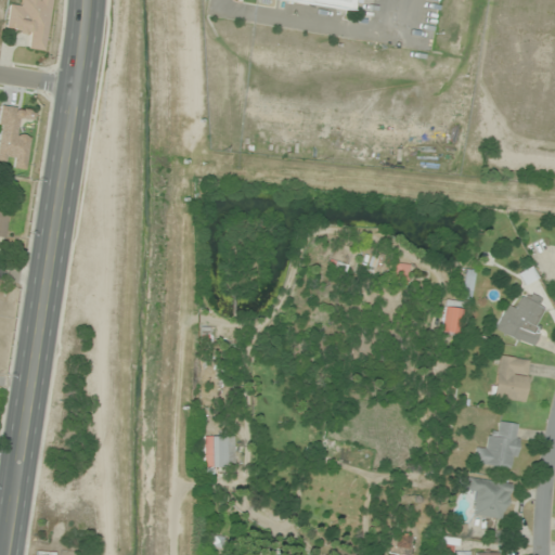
[(25,36),(24,48),(44,51),(52,0),(21,0),(21,5),(9,4),(4,33),(25,36)]
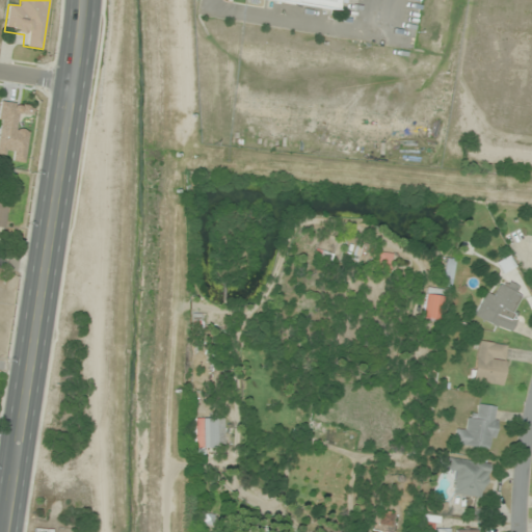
[(270,0),(337,9),(337,0),(270,0)]
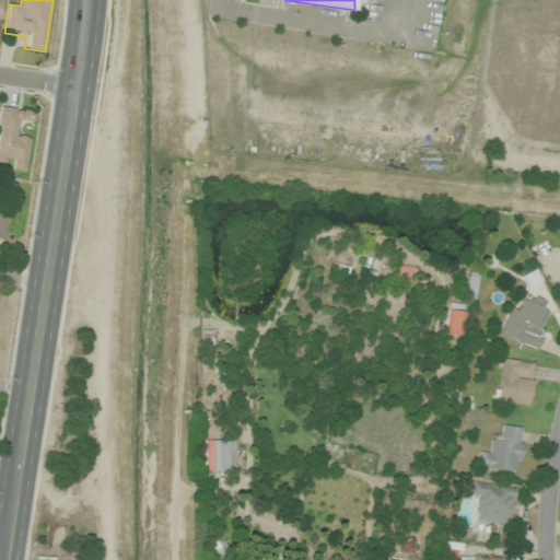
[(34,112),(1,107),(0,111),(0,160),(14,162),(13,170),(25,172),(30,137),(20,136),(22,120),(32,121),(34,112)]
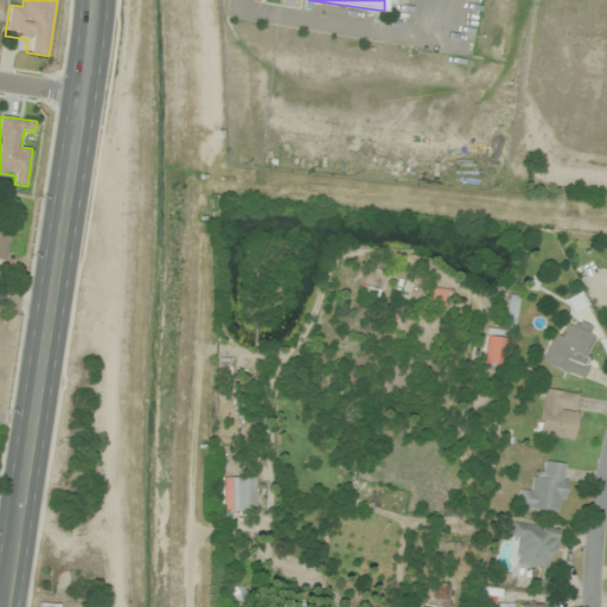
[(0,261),(5,262),(10,230),(0,228),(0,261)]
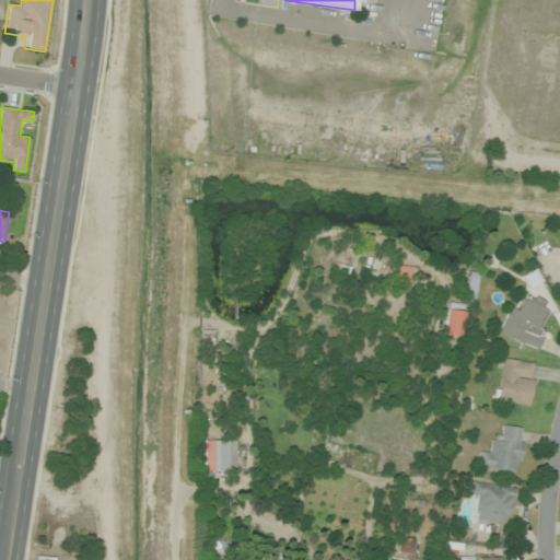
[(394,284),(407,290),(415,269),(401,265),(394,284)]
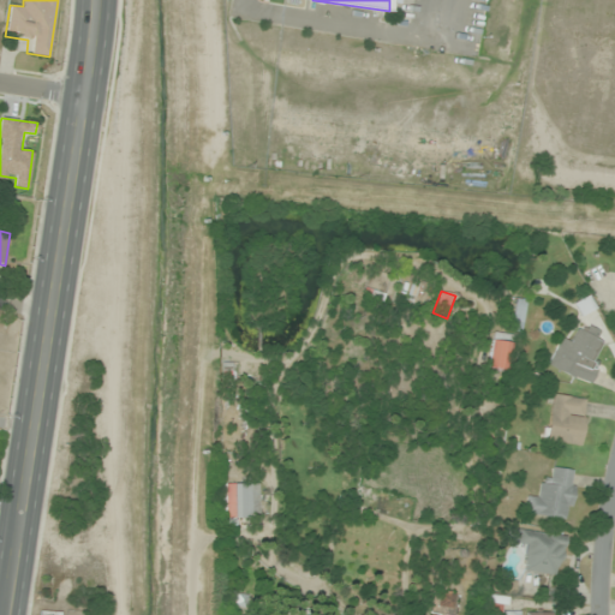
[(526,300),(517,298),(512,330),(523,332),(526,300)]
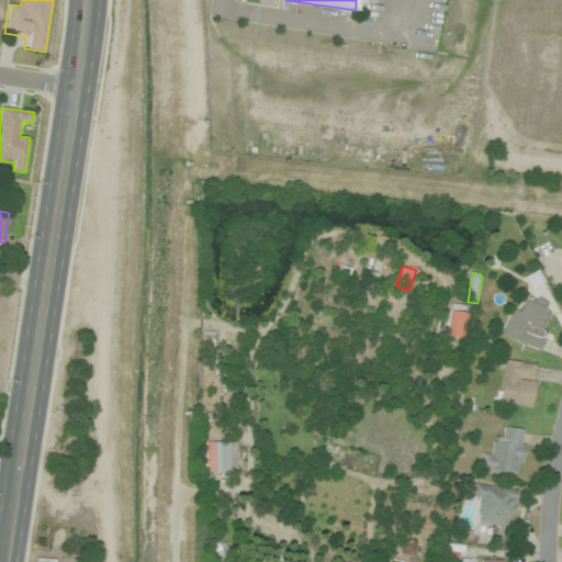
[(501,335),(539,352),(547,335),(538,332),(550,305),(530,296),(521,317),(510,312),(501,335)]
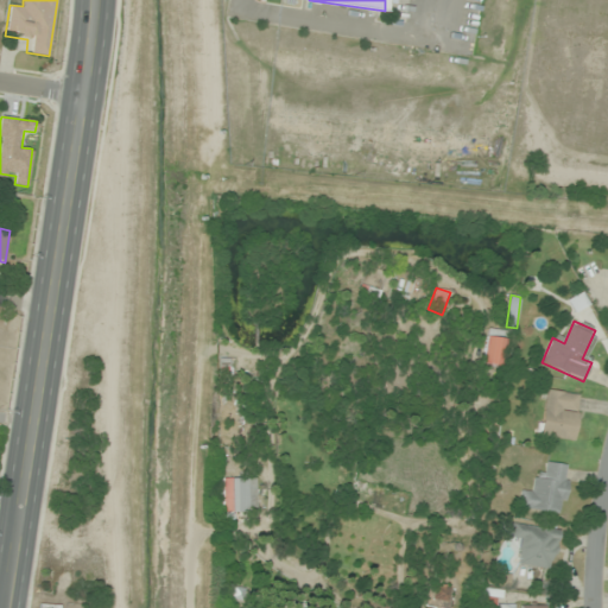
[(483,365),(504,367),(508,331),(488,329),(483,365)]
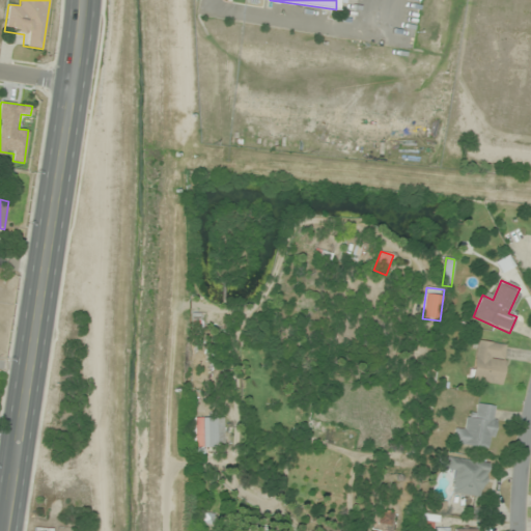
[(502,386),(508,344),(476,339),(470,381),(502,386)]
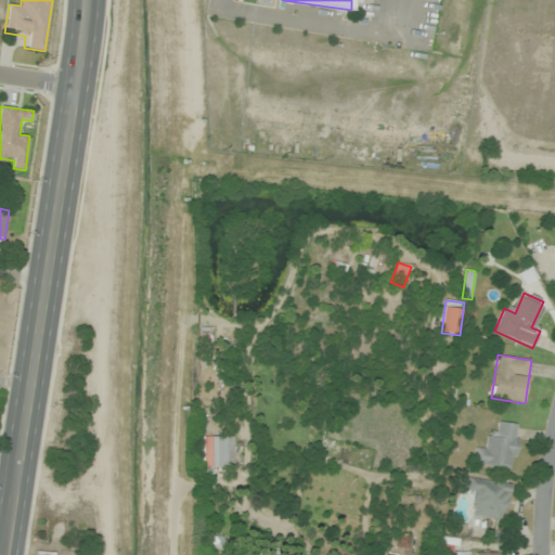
[(489,430),(487,444),(476,443),(474,464),(515,470),(521,425),(499,422),(498,431),(489,430)]
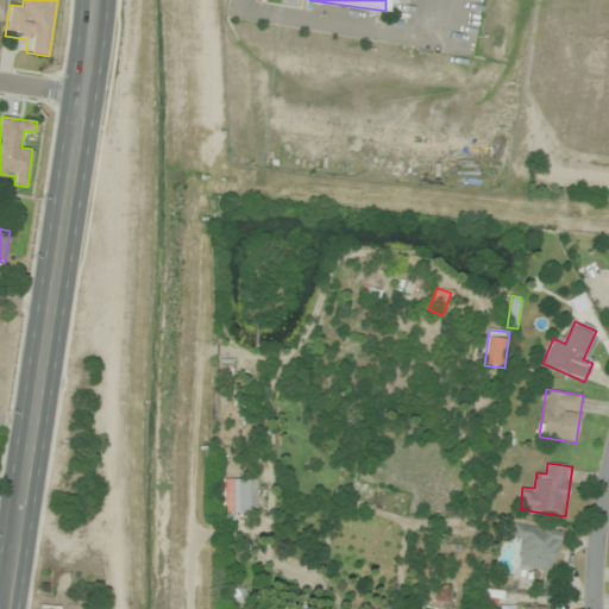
[(249,514),(249,478),(220,478),(220,514),(249,514)]
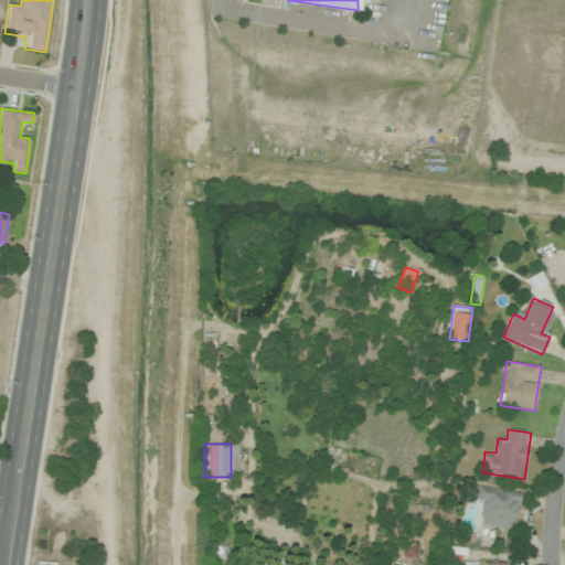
[(514,530),(520,492),(469,486),(467,498),(484,500),(481,525),(514,530)]
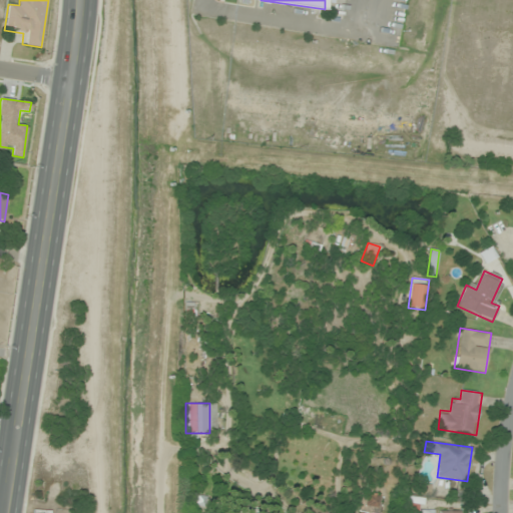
[(381,498),(368,495),(365,505),(378,509),(381,498)]
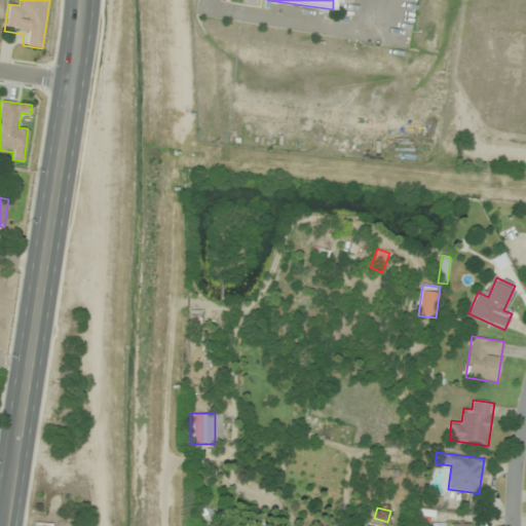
All buildings are outlined.
